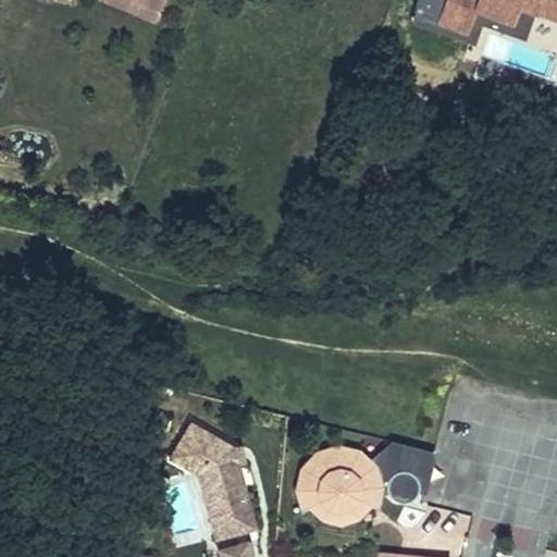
[(143,0),(103,0),(153,21),(160,7),(143,0)]
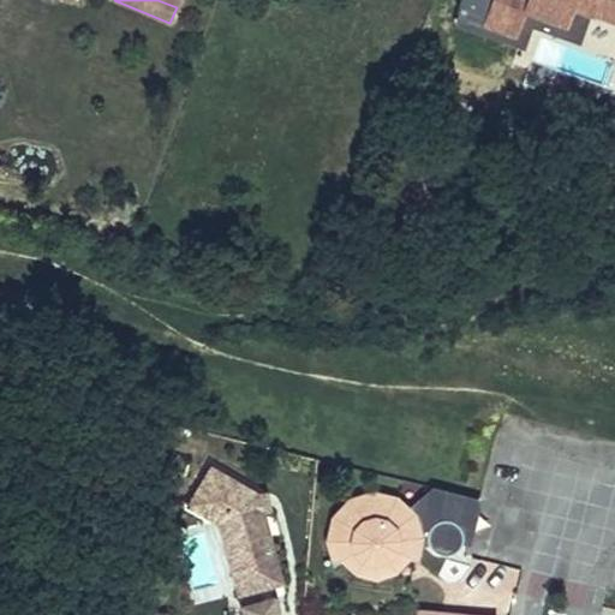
[(467,19),(464,30),(526,52),(535,27),(585,43),(595,16),(614,22),(614,0),(465,0),(459,17),(467,19)]
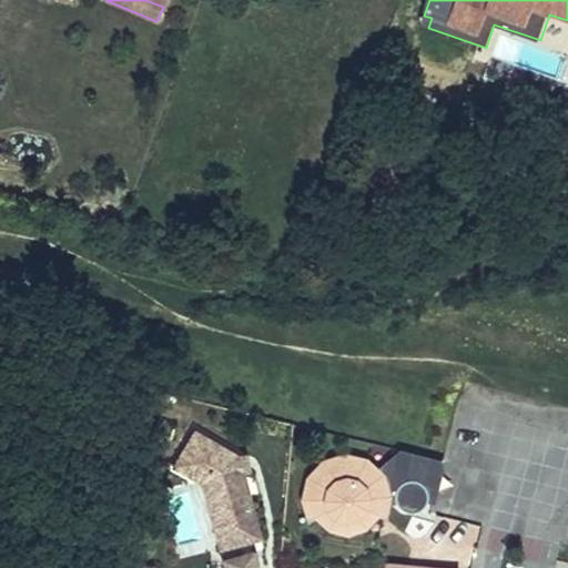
[(193,429),(172,467),(201,483),(210,515),(227,510),(236,544),(261,537),(243,470),(239,454),(193,429)]
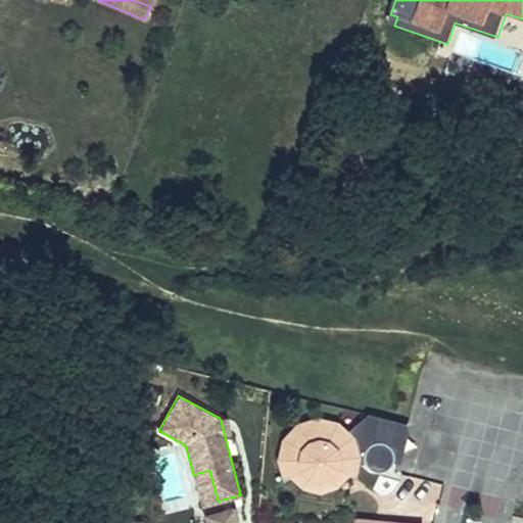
[(360,431),(352,437),(357,456),(363,457),(364,461),(367,467),(372,470),(378,471),(384,469),(387,468),(389,466),(393,456),(399,456),(408,425),(367,415),(354,427),(360,431)]
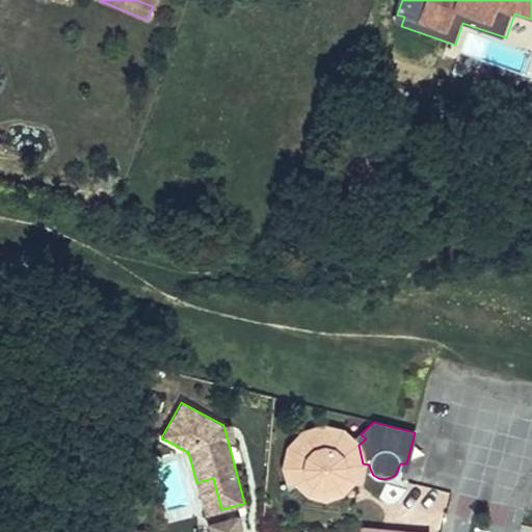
[(230,424),(223,425),(228,441),(234,440),(230,424)]
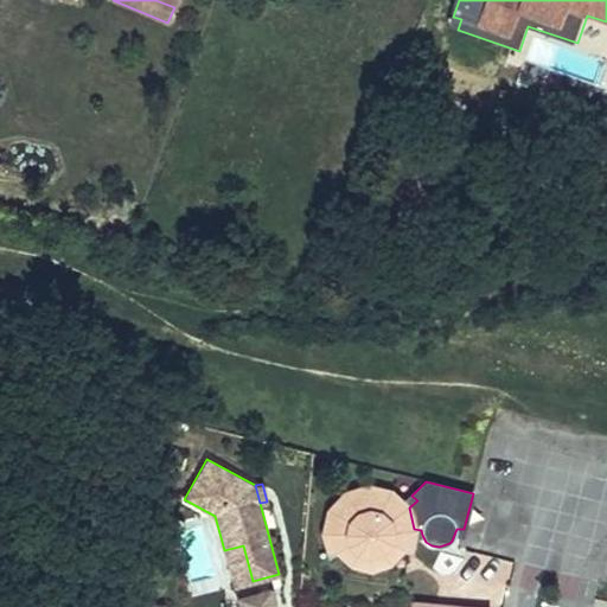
[(326,530),(332,553),(339,548),(351,542),(359,549),(370,551),(381,549),(389,541),(402,548),(409,551),(411,538),(414,529),(409,508),(403,503),(391,491),(369,485),(347,491),(332,508),(326,530)]
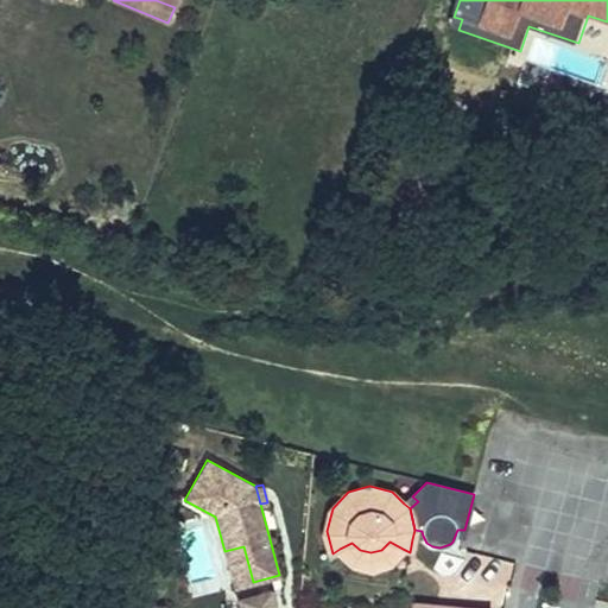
[(418,501),(412,496),(404,504),(410,508),(418,501)]
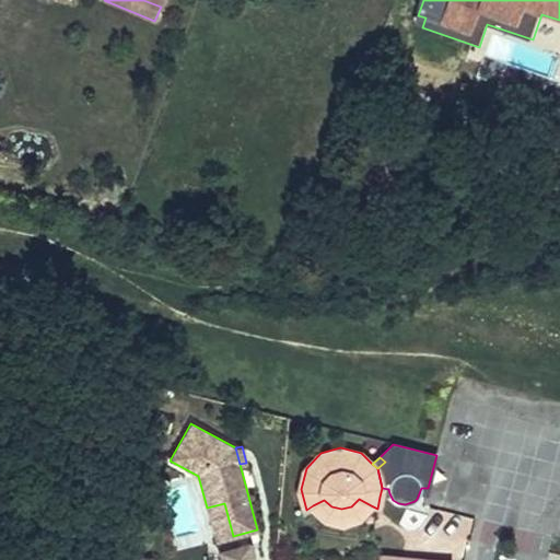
[(324,500),(313,505),(325,517),(341,522),(358,517),(371,505),(359,499),(351,506),(341,509),(331,506),(324,500)]
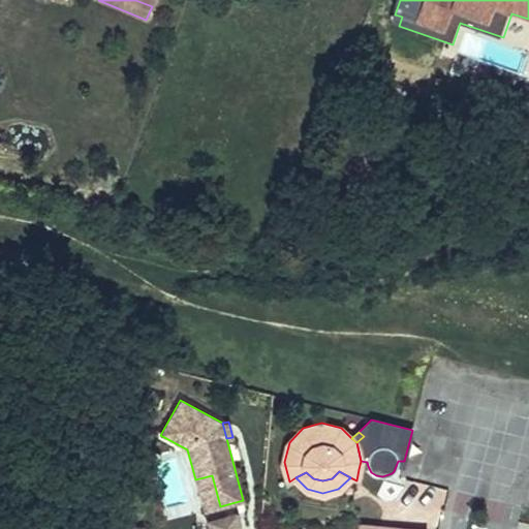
[(212,475),(195,479),(204,510),(220,506),(212,475)]
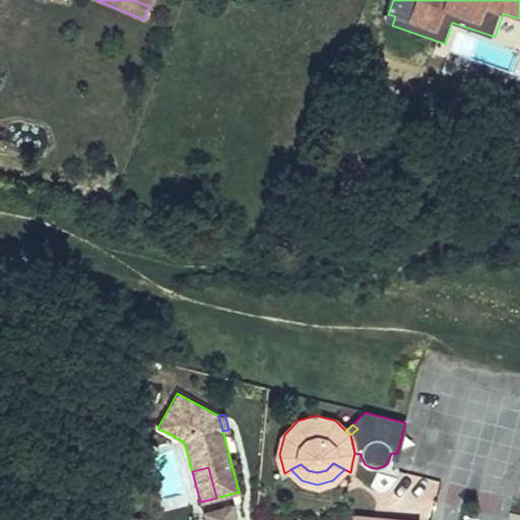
[(205,518),(205,519),(235,519),(236,516),(233,503),(202,512),(205,518)]
